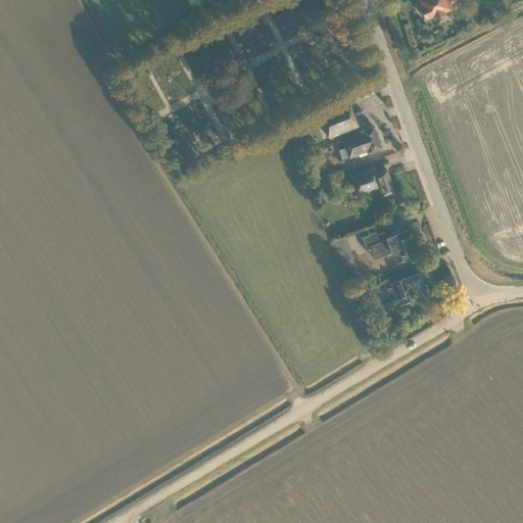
[(454,0),(416,0),(424,17),(428,15),(432,24),(437,24),(439,20),(437,14),(452,8),(449,2),(454,0)]
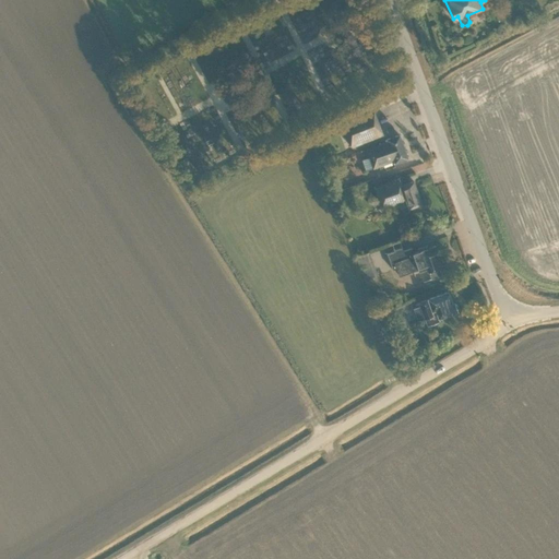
[(235,93),(229,83),(218,90),(224,99),(235,93)]
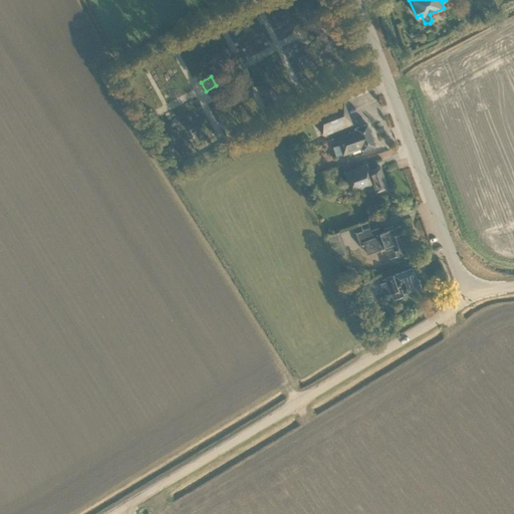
[(342,99),(312,111),(322,136),(352,123),(342,99)]
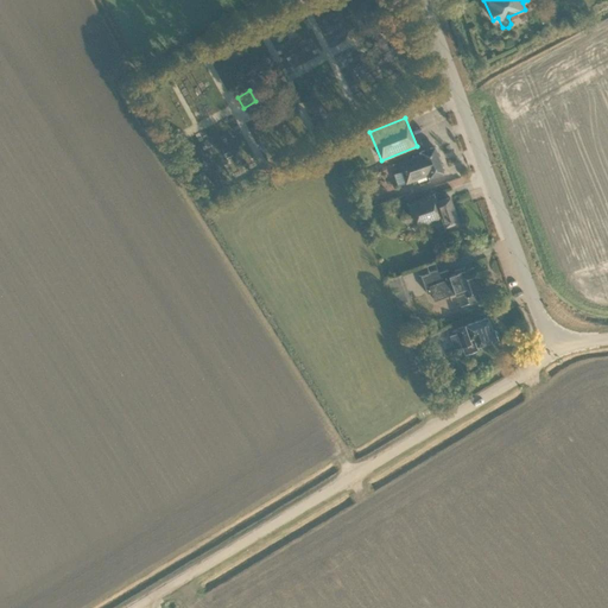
[(426,175),(428,177),(443,171),(434,146),(419,151),(419,153),(398,160),(401,171),(405,182),(426,175)]
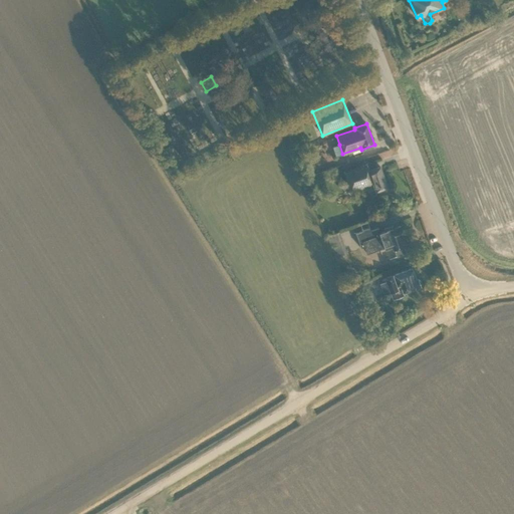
[(342,154),(339,145),(332,147),(336,156),(342,154)]
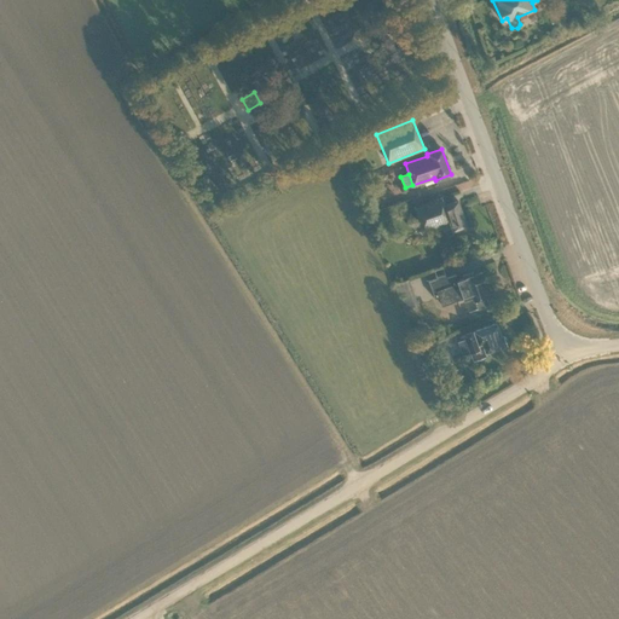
[(376,195),(371,180),(363,184),(368,197),(376,195)]
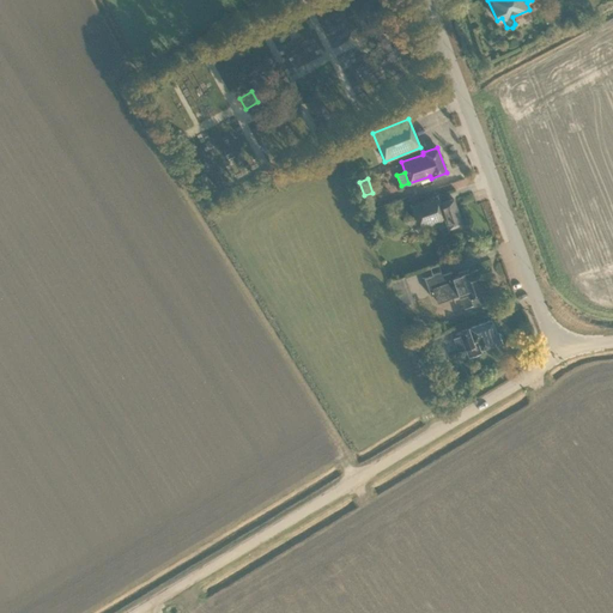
[(465,178),(455,181),(457,188),(467,184),(465,178)]
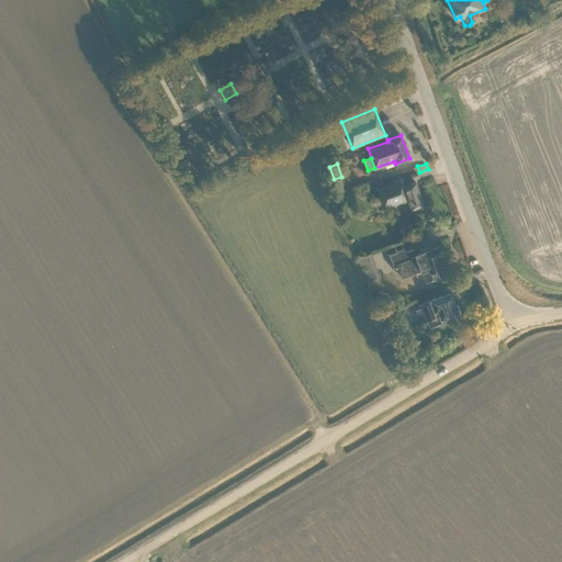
[(415,181),(402,187),(400,179),(375,188),(383,210),(408,201),(411,210),(424,204),(415,181)]
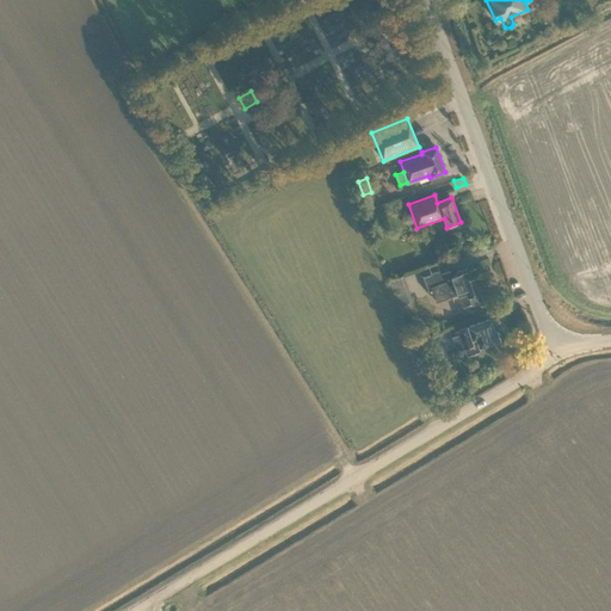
[(468,296),(470,304),(482,301),(479,292),(480,291),(476,282),(481,279),(476,267),(467,271),(466,267),(456,271),(457,273),(452,276),(450,270),(440,273),(438,270),(431,273),(423,277),(429,294),(432,292),(436,301),(457,294),(458,296),(466,294),(467,297),(468,296)]
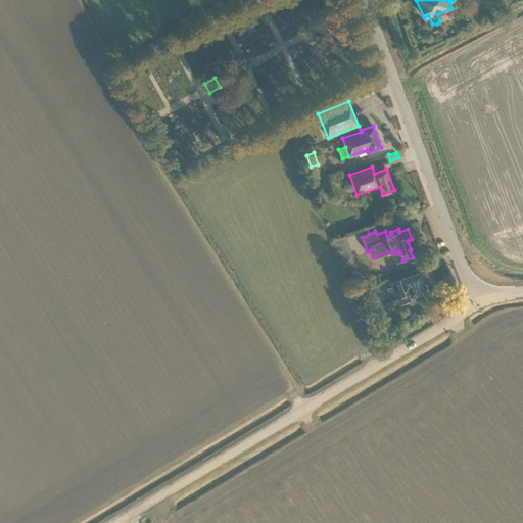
[(347,235),(334,237),(339,260),(352,257),(347,235)]
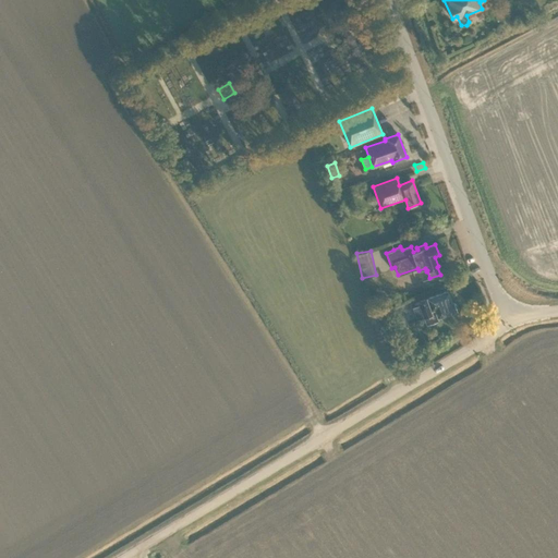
[(437,317),(445,315),(457,311),(456,310),(458,306),(456,303),(453,303),(453,301),(451,302),(447,290),(426,298),(417,301),(419,305),(412,307),(417,320),(436,313),(437,317)]
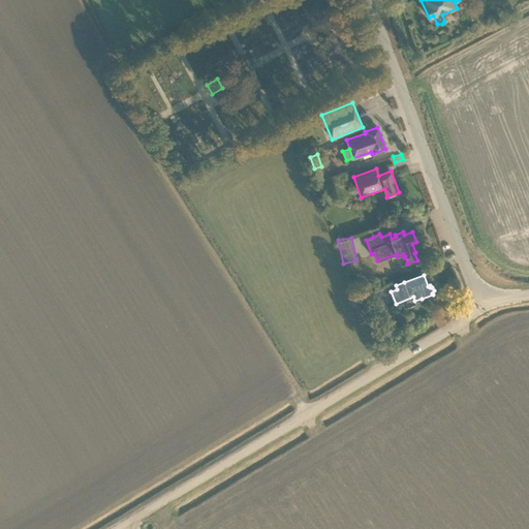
[(380,321),(387,318),(381,303),(374,305),(380,321)]
